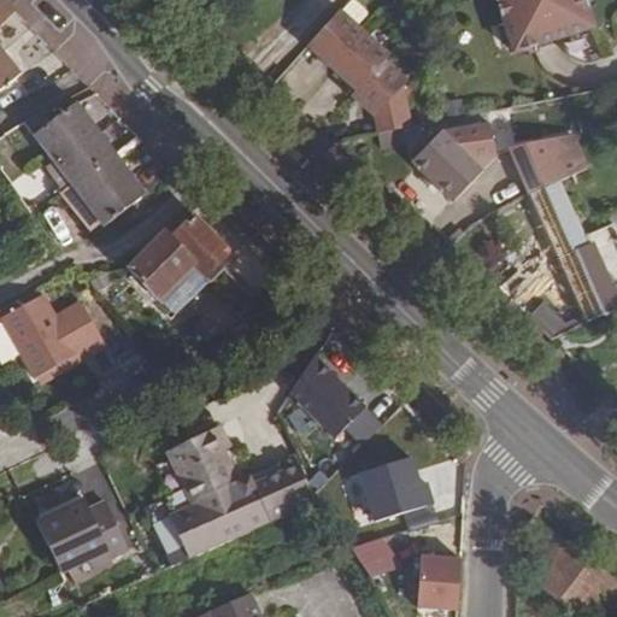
[(3,0),(0,0),(0,23),(13,10),(3,0)]
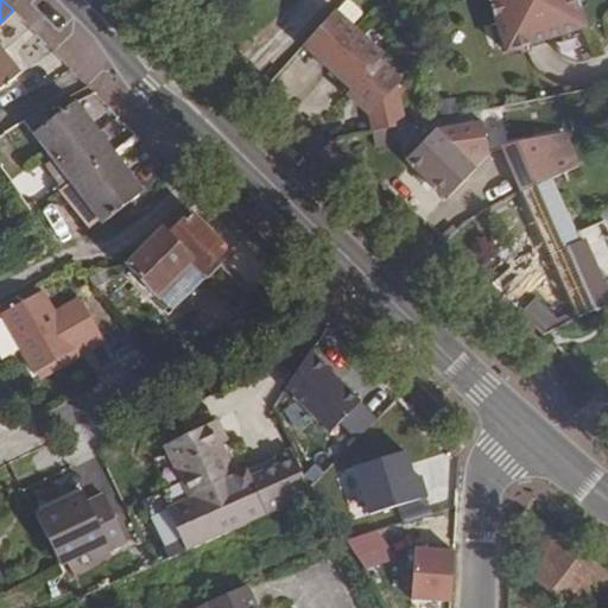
[(486,0),(504,55),(583,30),(574,0),(486,0)]
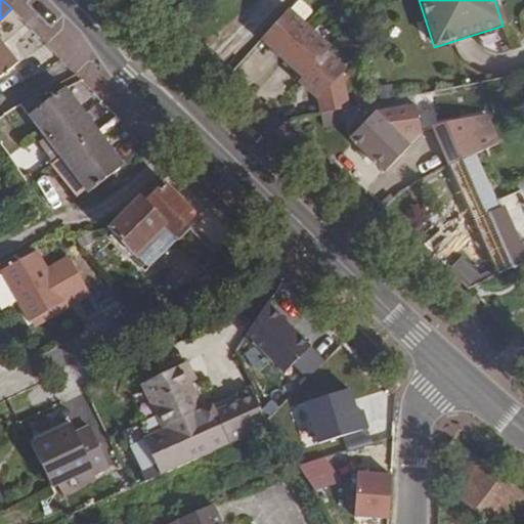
[(290,11),(262,42),(304,79),(300,84),(320,101),(323,116),(347,111),(344,76),(347,73),(328,54),(332,49),(290,11)]
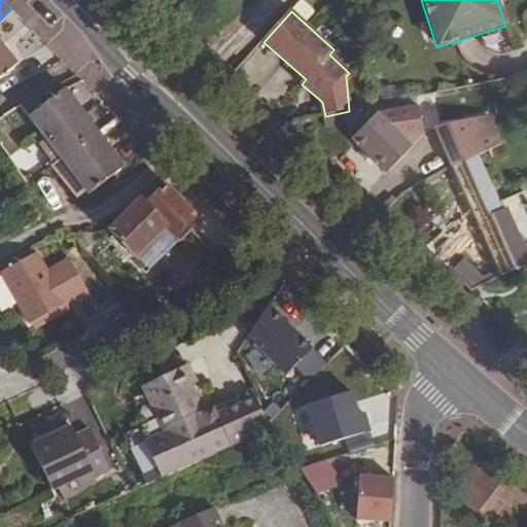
[(0,76),(19,63),(0,39),(0,76)]
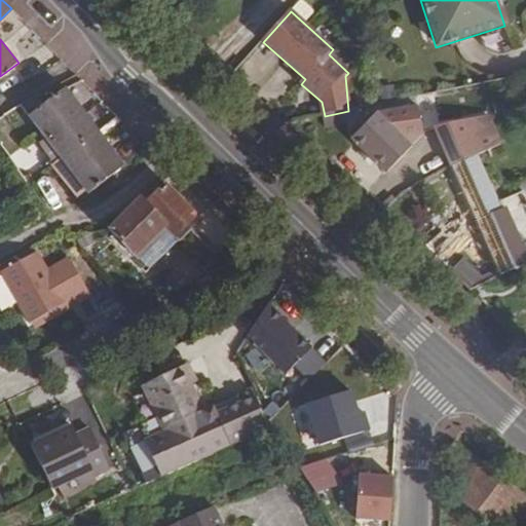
[(65,87),(28,116),(44,139),(59,157),(60,158),(60,159),(74,178),(75,178),(84,190),(87,195),(124,165),(98,132),(97,129),(65,87)]
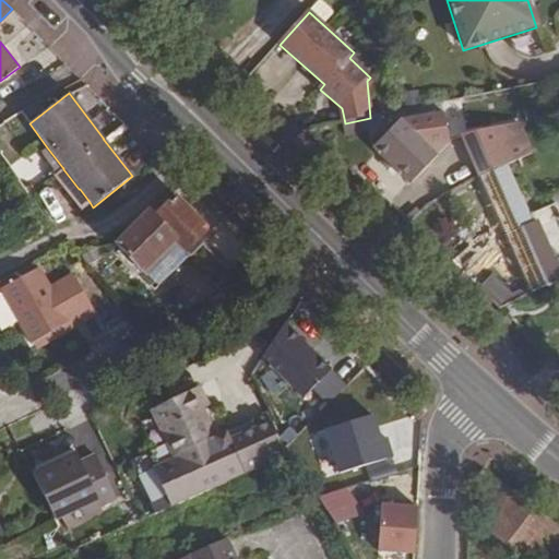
[(411,183),(437,157),(424,145),(450,141),(445,114),(399,120),(372,146),(411,183)]
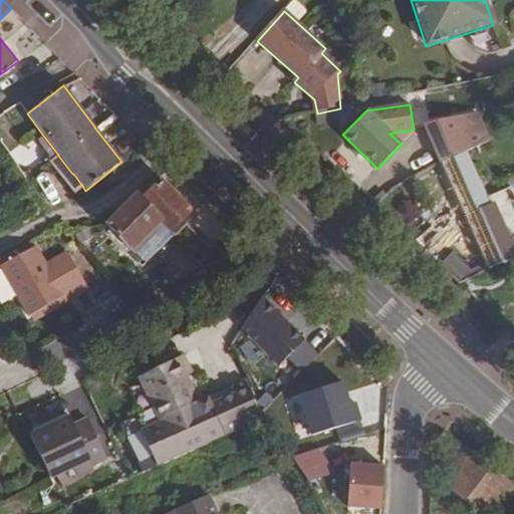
[(476,112),(451,117),(467,152),(489,142),(476,112)]
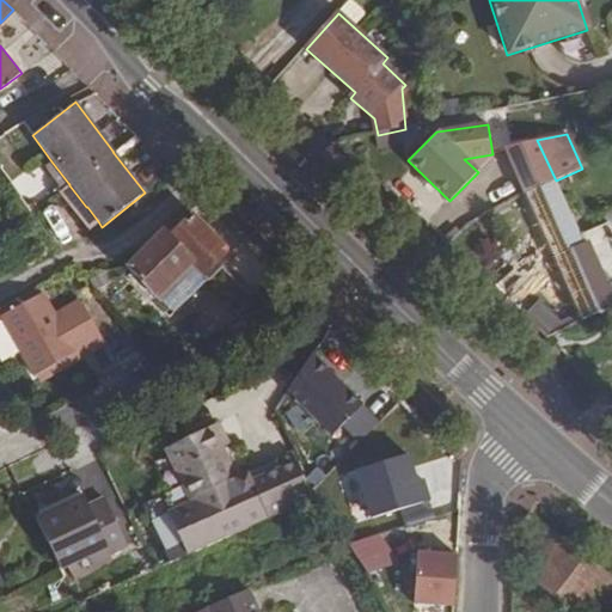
[(526,194),(556,181),(537,140),(506,147),(526,194)]
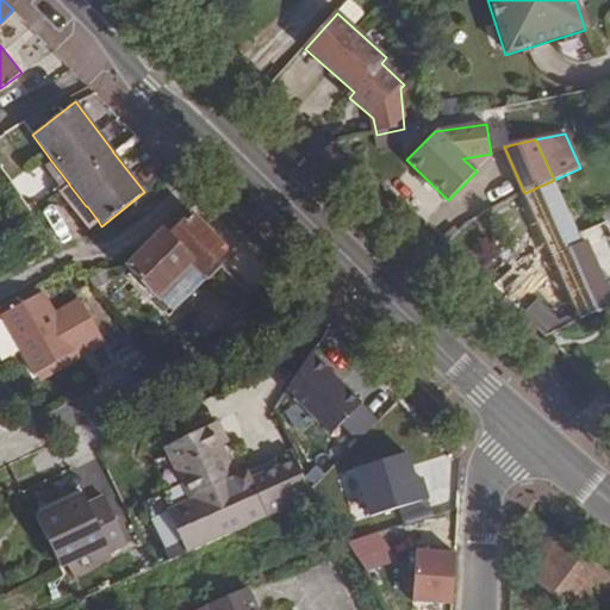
[(4,142),(0,144),(0,173),(12,190),(30,176),(4,142)]
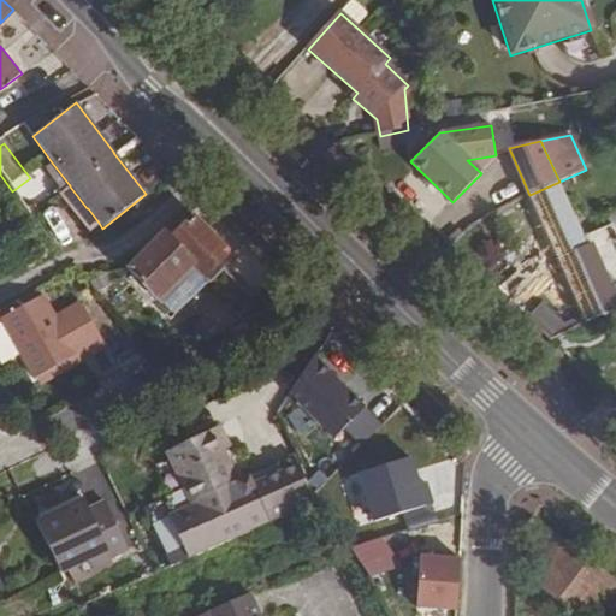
[(52,163),(45,169),(60,190),(69,184),(52,163)]
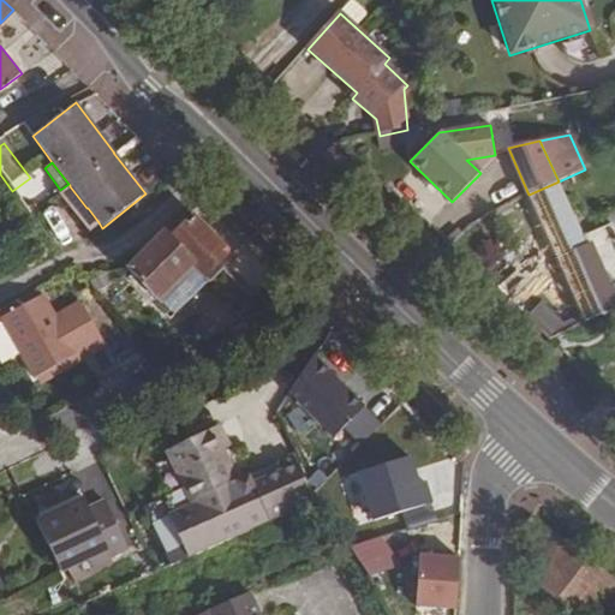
[(614,296),(592,243),(587,245),(584,238),(559,181),(529,195),(584,322),(614,306),(614,296)]
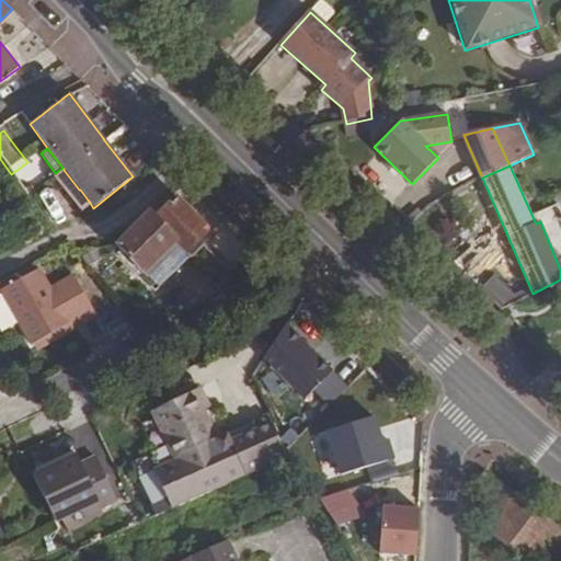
[(88,201),(80,190),(70,196),(79,208),(88,201)]
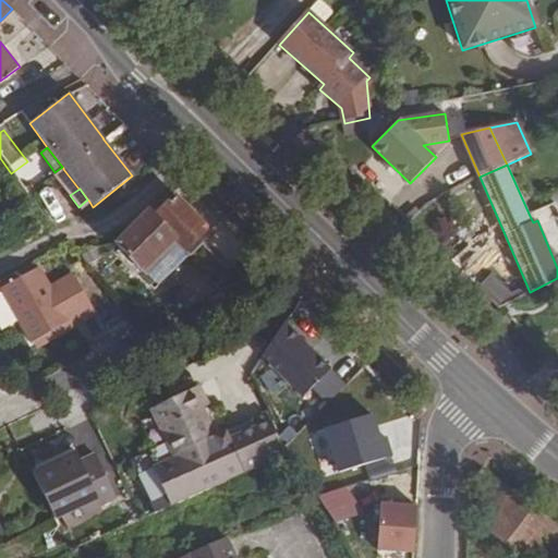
[(114,245),(143,274),(157,288),(191,254),(186,250),(208,228),(176,195),(154,217),(148,211),(114,245)]
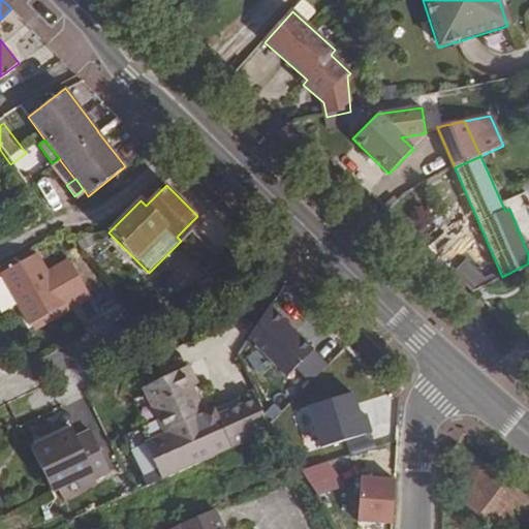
[(528,212),(522,195),(502,205),(505,211),(509,209),(528,254),(528,212)]
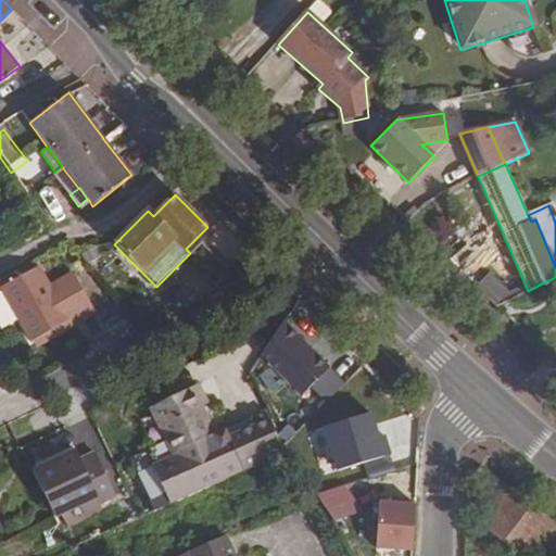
[(35,261),(0,279),(0,285),(1,288),(38,266),(35,261)]
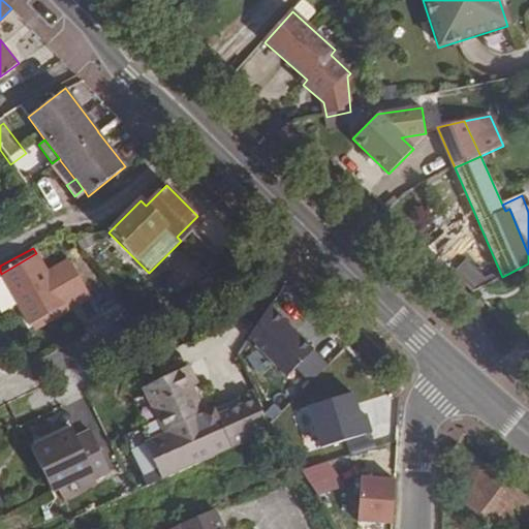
[(48,273),(36,253),(1,274),(12,293),(0,300),(0,320),(9,337),(30,324),(65,305),(48,273)]
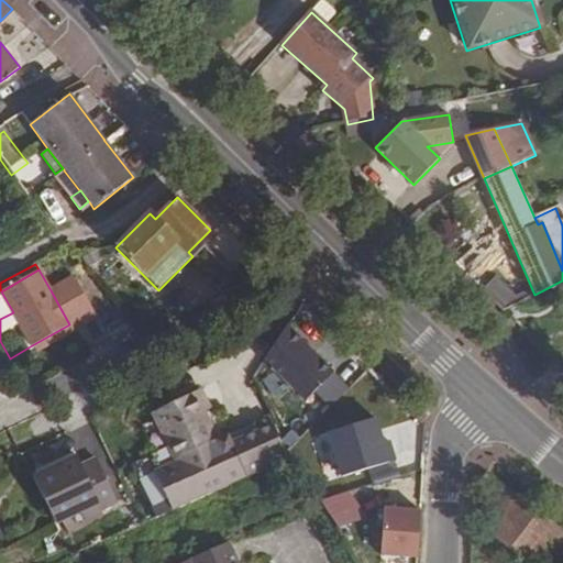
[(74,277),(51,290),(69,324),(94,311),(74,277)]
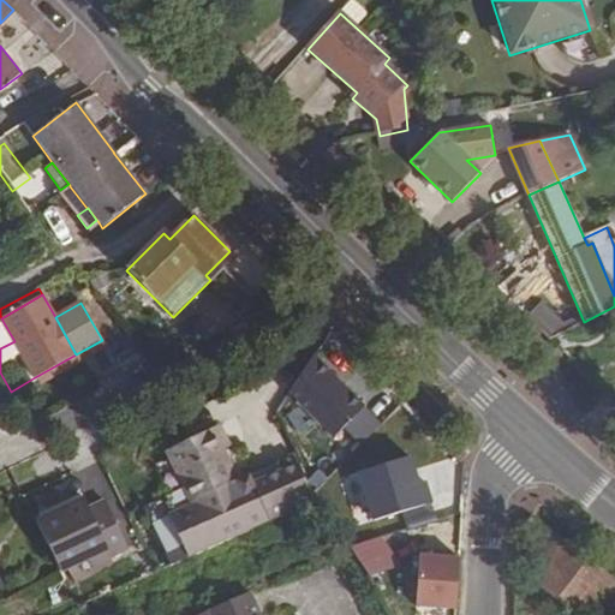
[(544,321),(553,328),(567,322),(560,311),(544,321)]
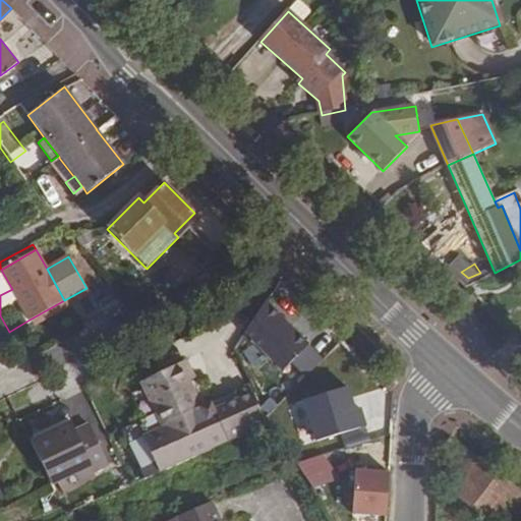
[(87,288),(64,300),(68,306),(90,293),(87,288)]
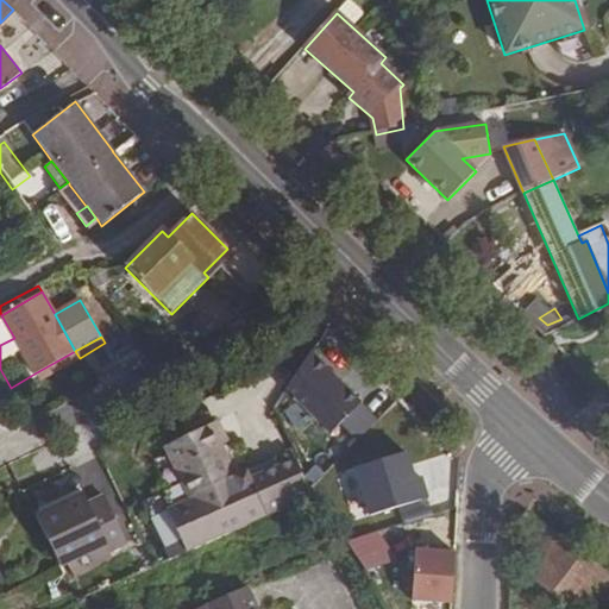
[(75,351),(11,388),(14,395),(80,358),(75,351)]
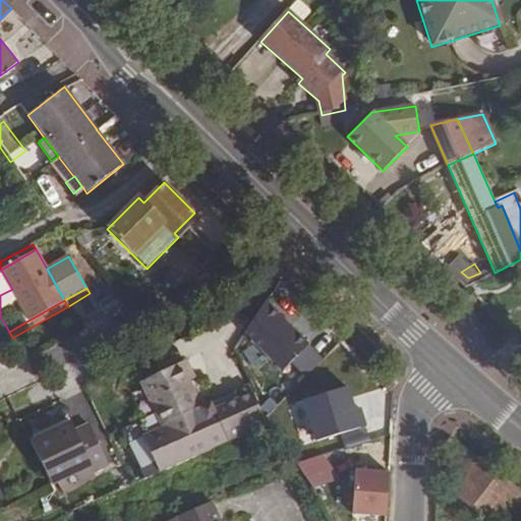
[(264,301),(243,333),(282,370),(307,344),(264,301)]
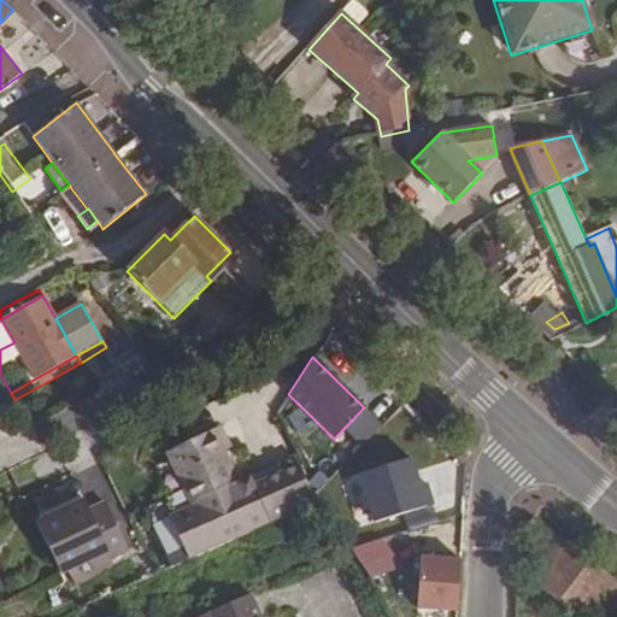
[(221,425),(165,453),(191,505),(235,485),(241,482),(225,452),(231,447),(221,425)]
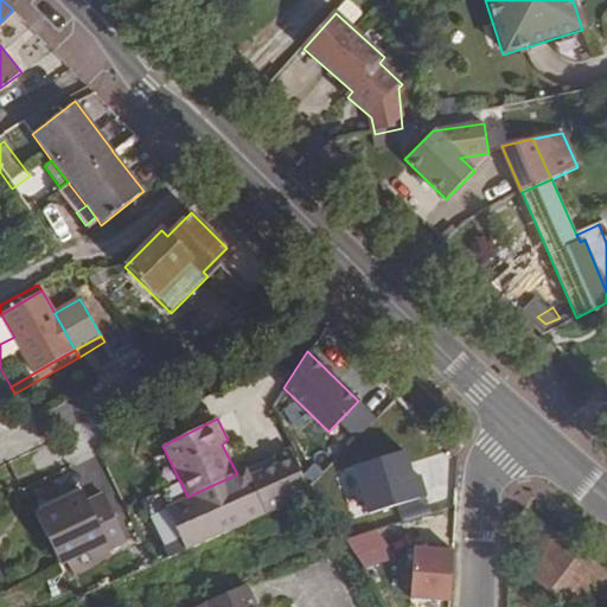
[(369,511),(427,496),(421,474),(414,475),(406,448),(355,462),(369,511)]
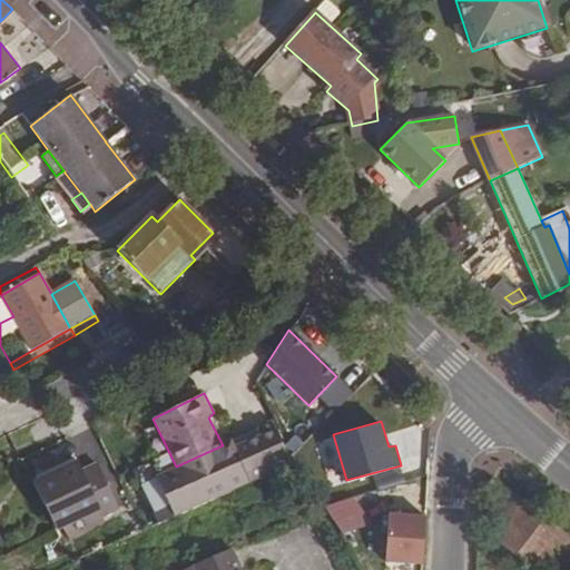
[(223,445),(217,448),(176,467),(157,477),(176,517),(248,483),(290,463),(271,423),(254,431),(257,439),(243,445),(244,448),(233,452),(228,442),(223,445)]
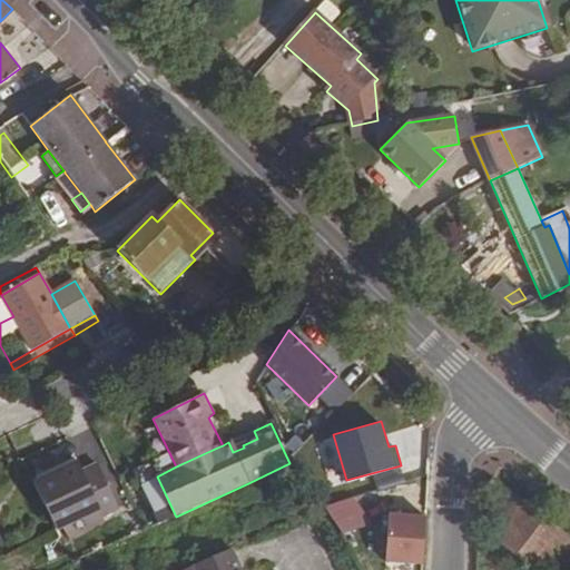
[(75,463),(67,467),(71,477),(79,473),(75,463)]
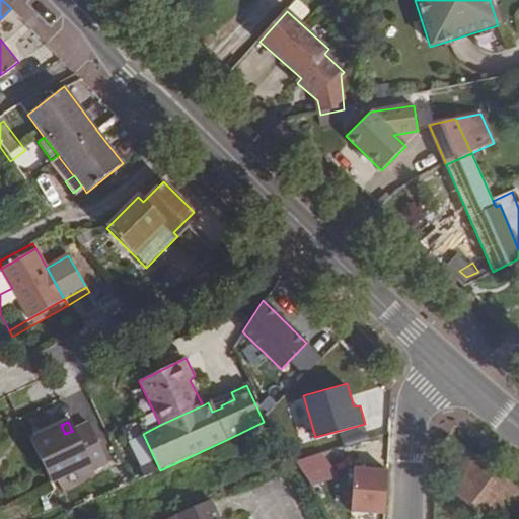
[(61,425),(27,440),(49,483),(87,463),(90,469),(104,462),(85,424),(72,431),(65,434),(61,425)]
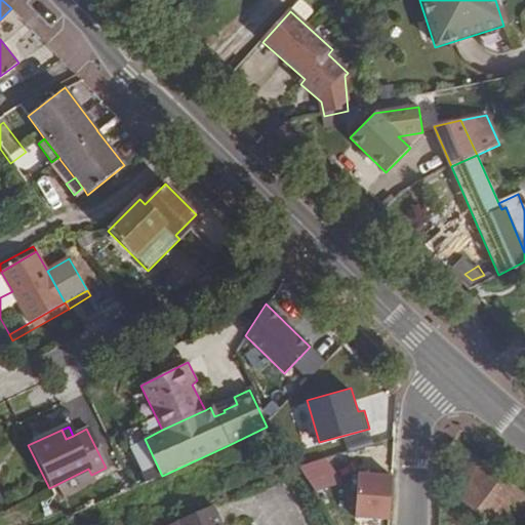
[(474,457),(452,441),(440,456),(462,473),(474,457)]
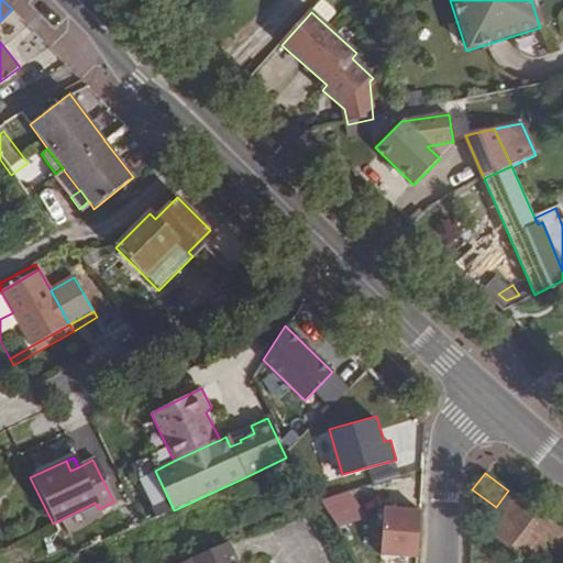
[(326,512),(354,505),(344,489),(316,497),(326,512)]
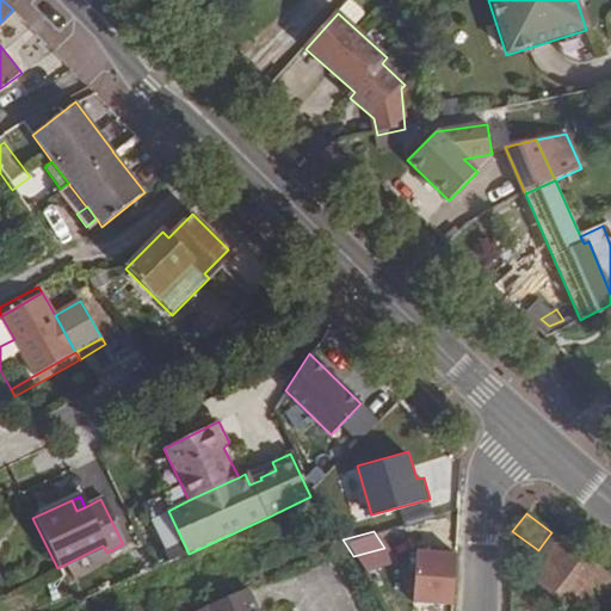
[(538,550),(522,571),(573,610),(605,610),(610,604),(610,579),(551,532),(538,550)]
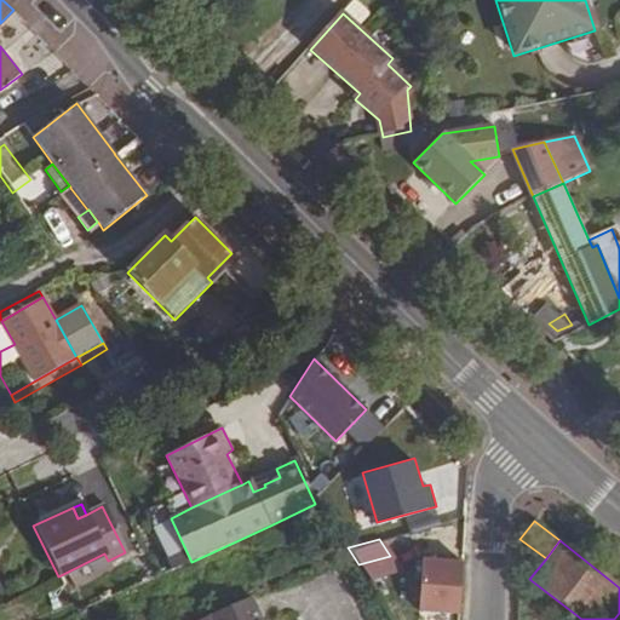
[(399,568),(390,556),(359,564),(367,577),(399,568)]
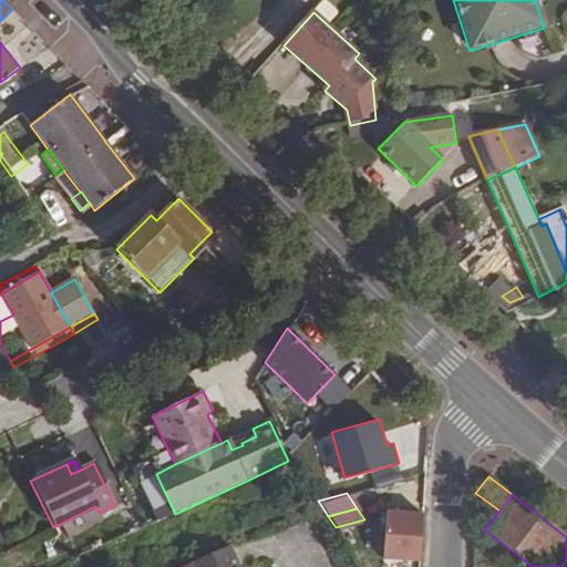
[(383,558),(420,562),(423,514),(387,511),(383,558)]
